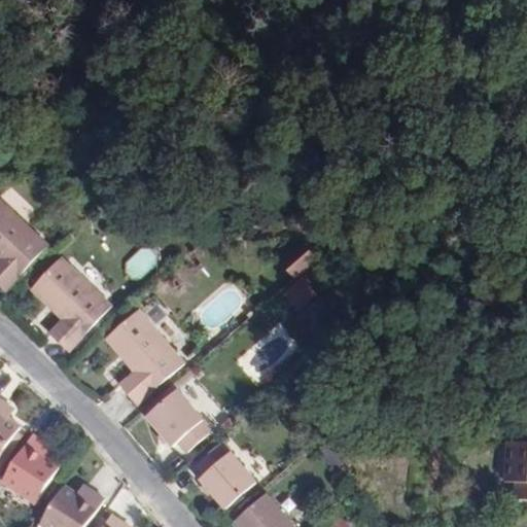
[(0,287),(6,293),(49,247),(0,200),(0,287)]
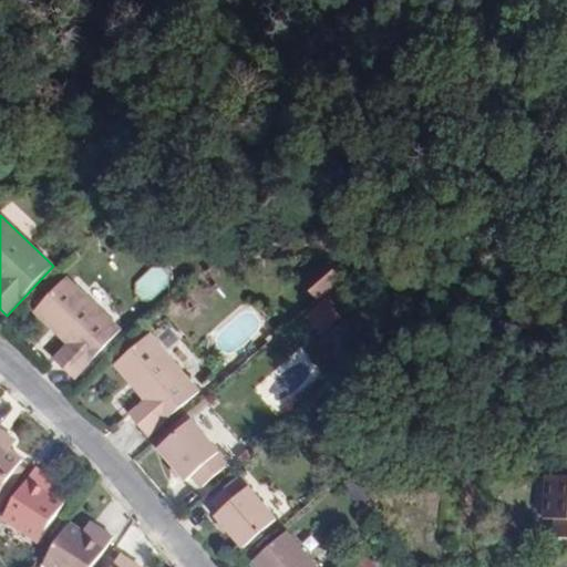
[(122,332),(68,280),(33,315),(68,347),(65,349),(54,361),(73,380),(122,332)]
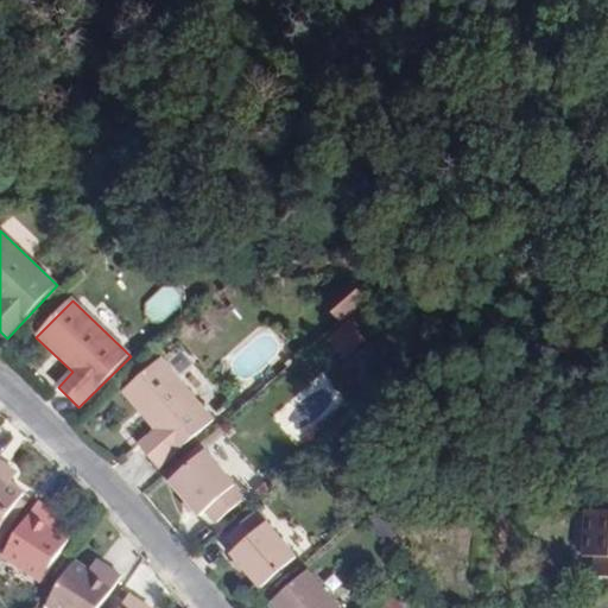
[(355,356),(374,352),(372,323),(353,325),(355,356)]
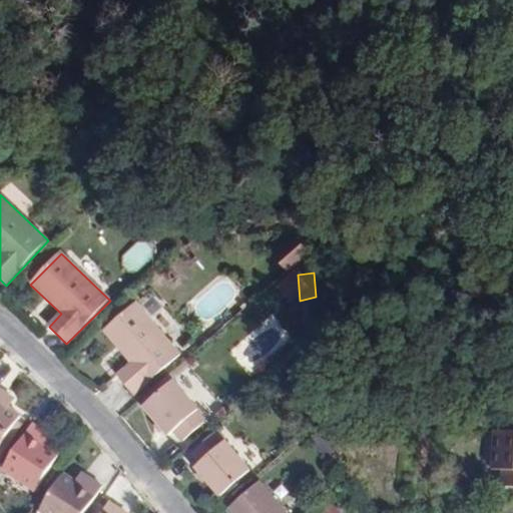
[(182,356),(137,303),(102,332),(129,365),(115,376),(132,397),(182,356)]
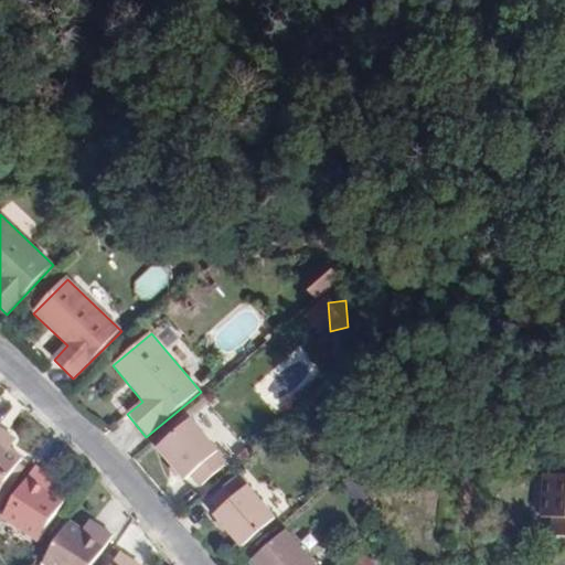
[(200,489),(228,464),(192,420),(158,450),(185,482),(190,478),(200,489)]
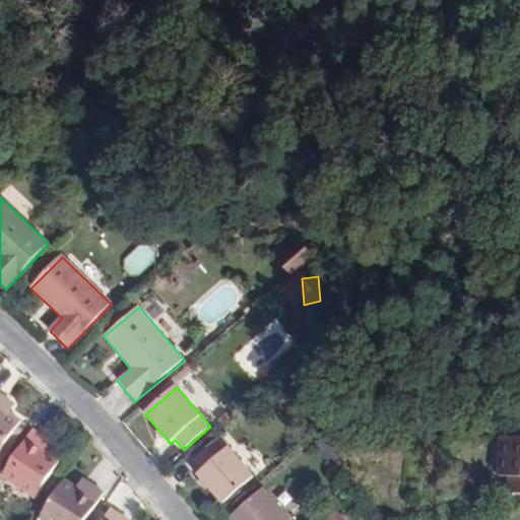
[(0,396),(0,462),(6,455),(2,452),(13,436),(21,424),(9,414),(0,408),(0,407),(5,400),(0,396)]
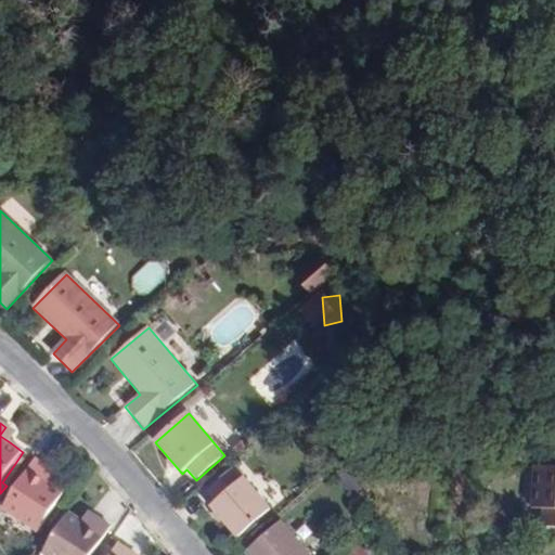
[(15,434),(5,427),(0,435),(0,436),(10,442),(15,434)]
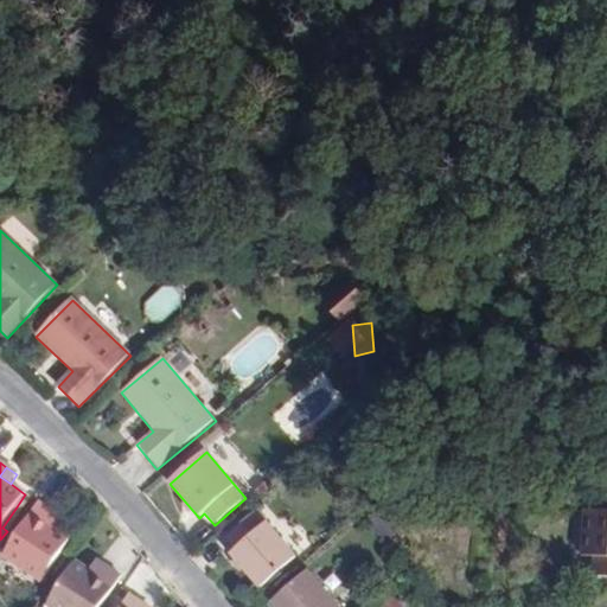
[(45,524),(53,512),(39,503),(2,558),(40,585),(70,540),(56,530),(45,524)]
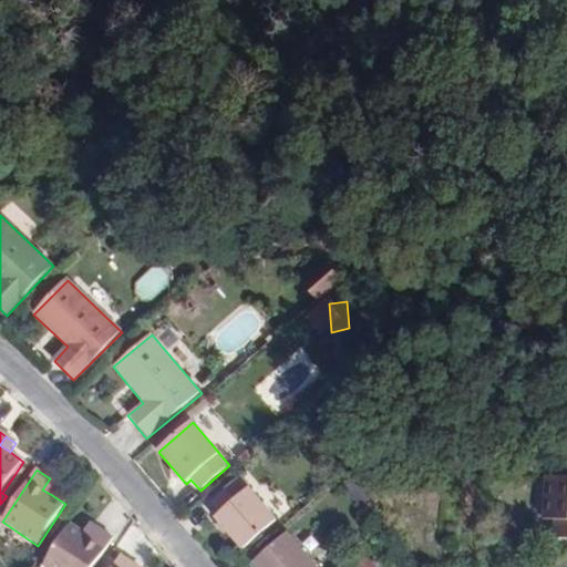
[(0,506),(2,508),(21,480),(14,475),(2,493),(7,496),(0,504),(0,506)]
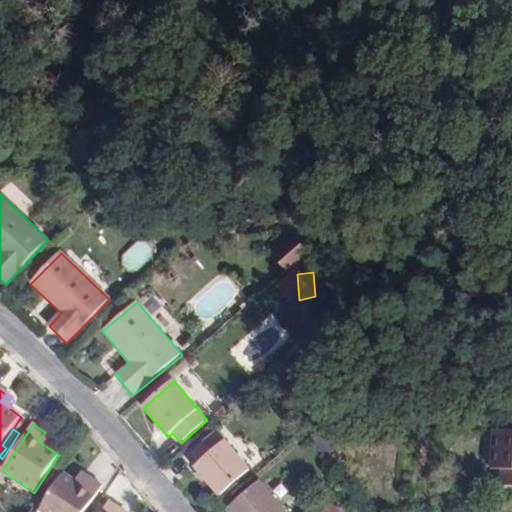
[(251,470),(216,431),(190,455),(199,464),(194,469),(219,497),(251,470)]
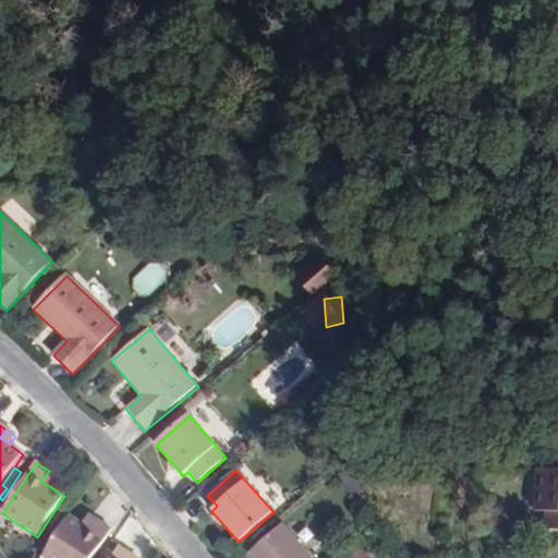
[(557,471),(542,470),(535,513),(548,514),(547,531),(557,532),(557,471)]
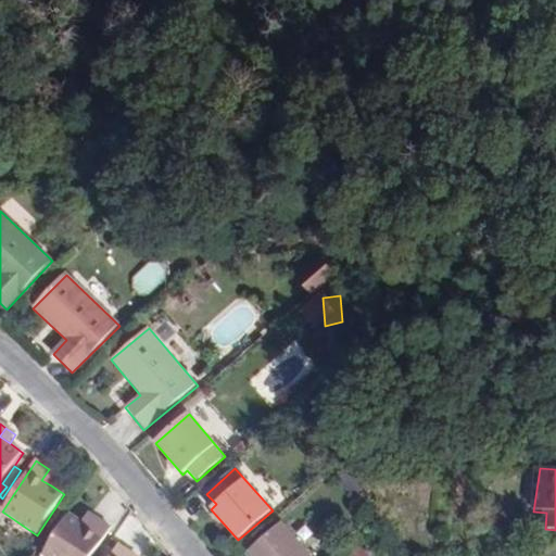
[(59,475),(49,469),(41,480),(51,485),(59,475)]
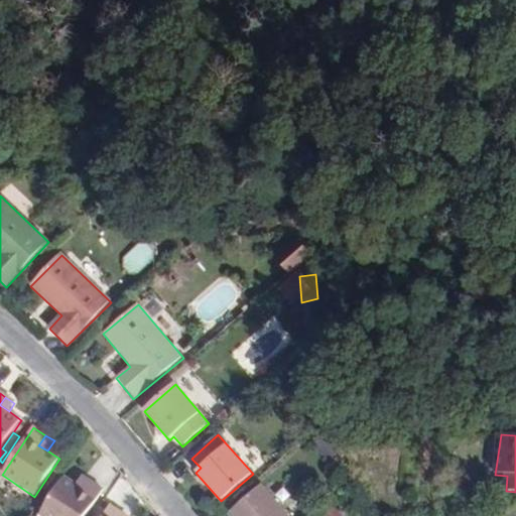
[(85,491),(92,482),(83,476),(76,485),(85,491)]
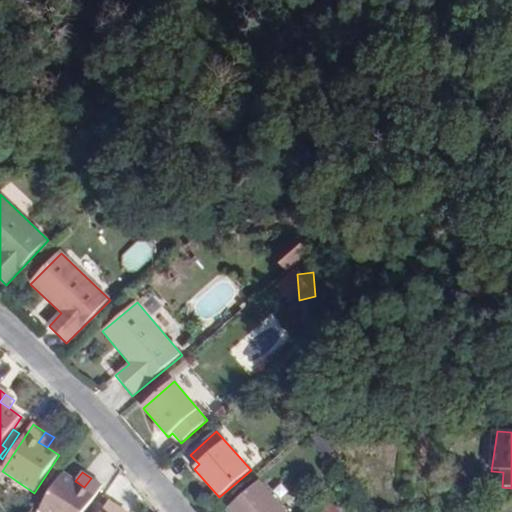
[(85,511),(102,486),(91,478),(84,487),(75,481),(64,474),(37,511),(85,511)]
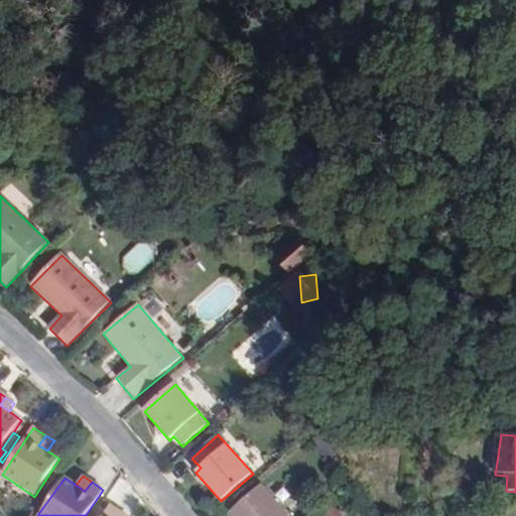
[(232,514),(233,515),(288,515),(263,487),(232,514)]
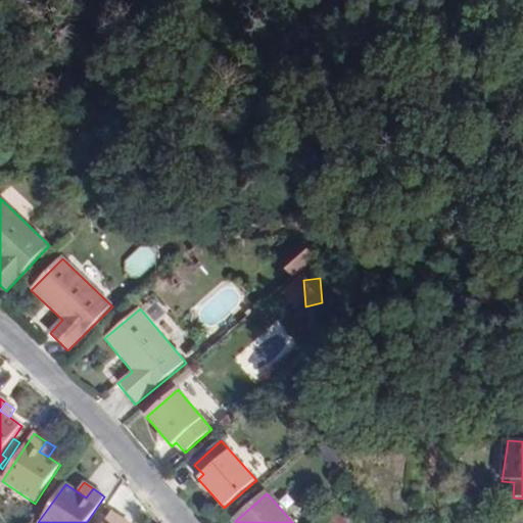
[(122,522),(124,520),(111,513),(104,522),(122,522)]
